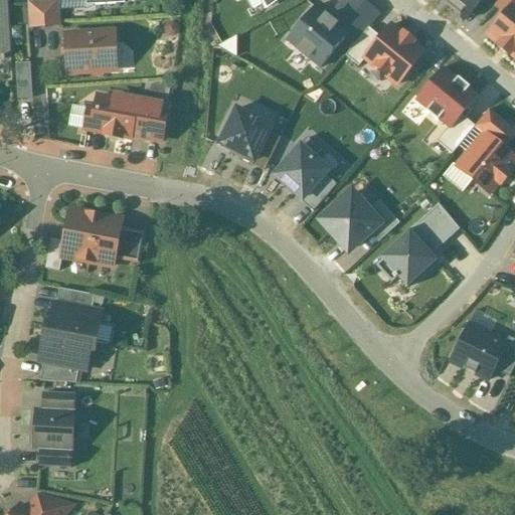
[(0,0),(0,61),(10,61),(6,0),(0,0)]
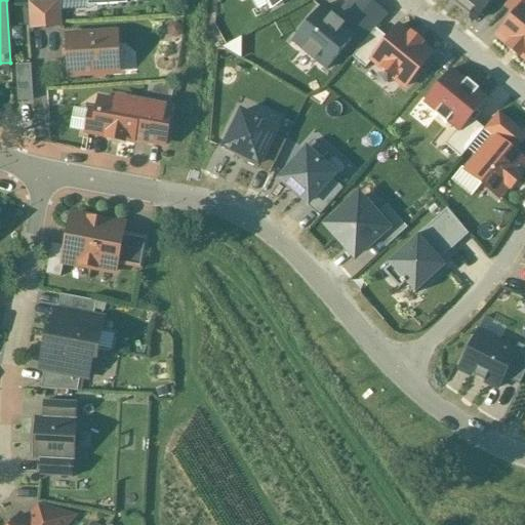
[(260,0),(268,11),(290,0),(260,0)]
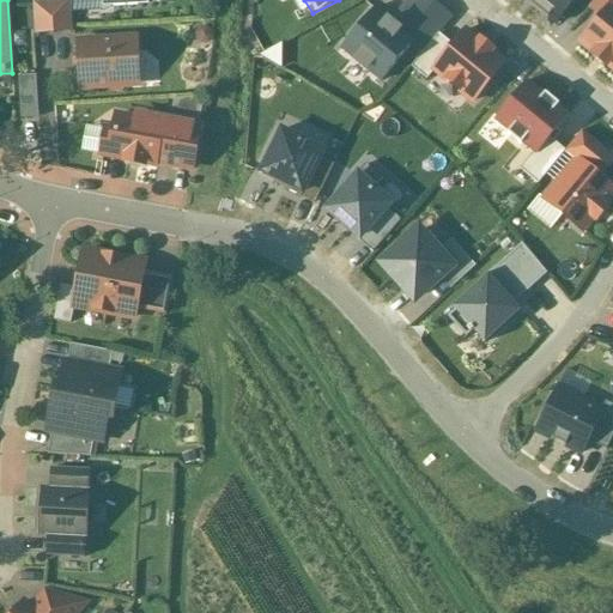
[(612,0),(577,46),(612,74),(612,0)]
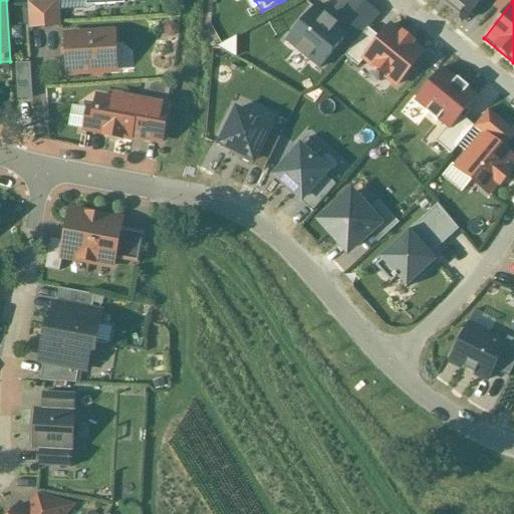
[(58,1),(26,3),(28,28),(59,26),(58,1)]
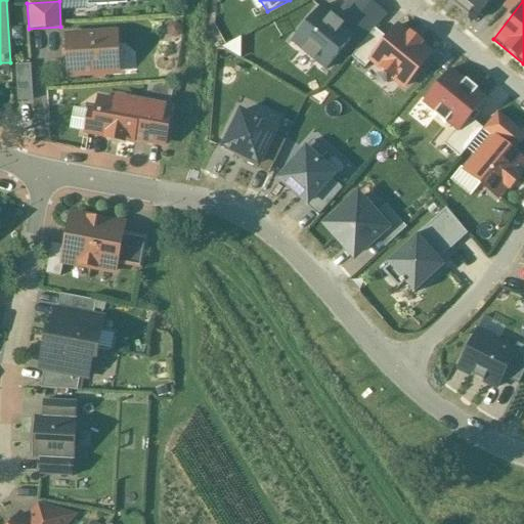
[(350,35),(320,9),(294,42),(323,67),(350,35)]
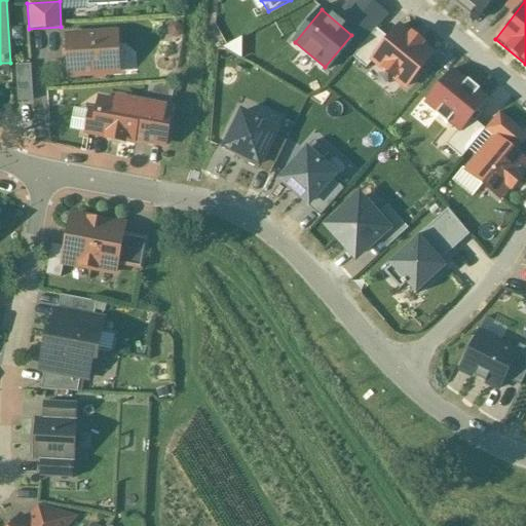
[(400,25),(369,61),(404,90),(435,54),(400,25)]
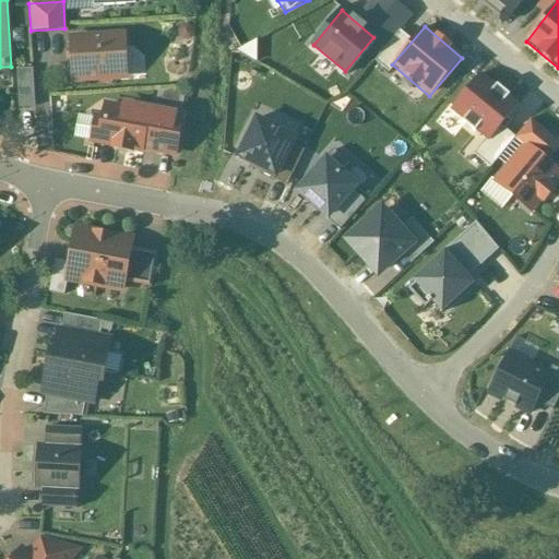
[(122,36),(70,39),(73,82),(97,80),(100,83),(109,82),(111,80),(126,79),(122,36)]
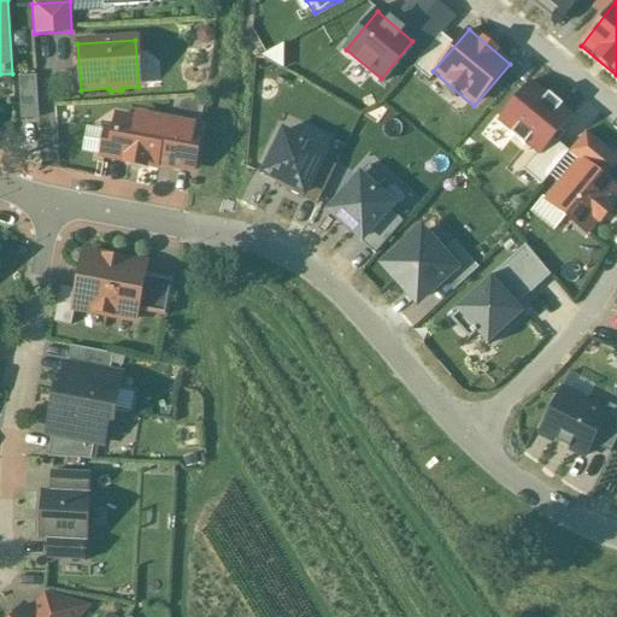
[(37,74),(22,74),(24,116),(40,115),(37,74)]
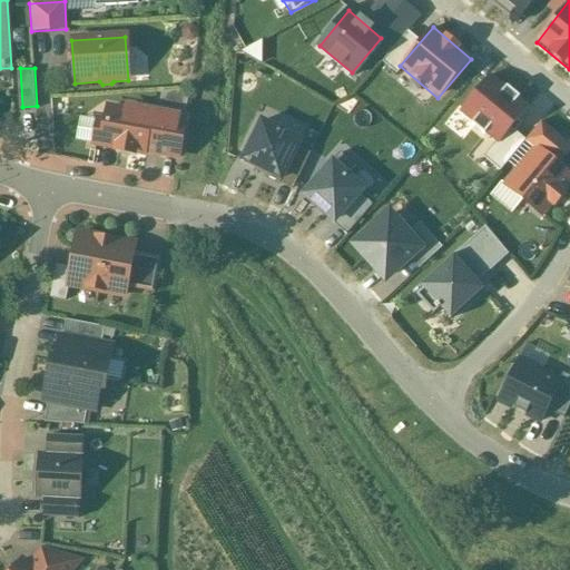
[(158,112),(133,107),(126,111),(108,108),(105,123),(97,121),(92,145),(115,148),(115,150),(133,154),(134,151),(143,154),(143,151),(160,155),(167,119),(157,118),(158,112)]
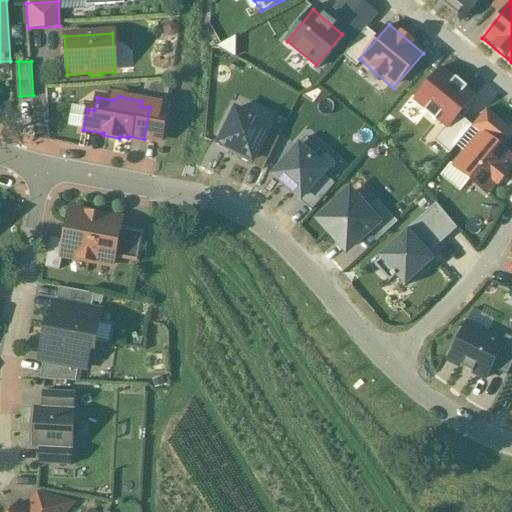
[(155,120),(153,116),(155,104),(151,103),(150,107),(144,139),(158,141),(161,121),(155,120)]
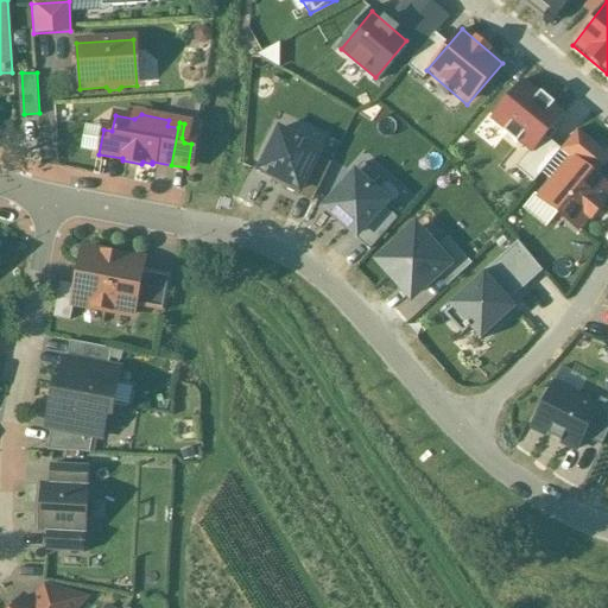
[(195,126),(184,124),(182,138),(184,143),(191,144),(195,126)]
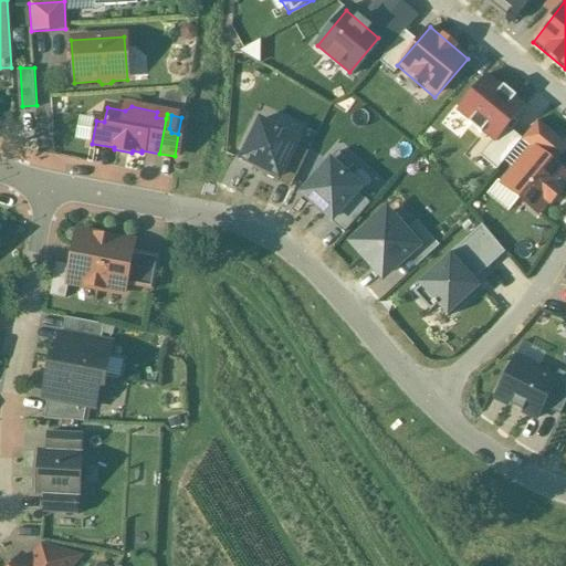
[(258,116),(237,161),(280,181),(301,137),(258,116)]
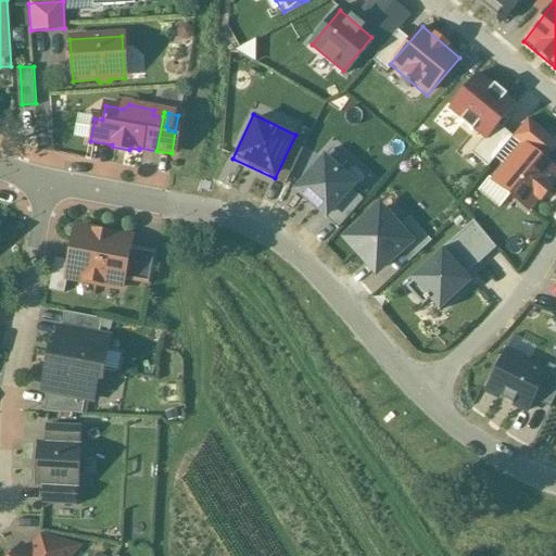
[(555,180),(555,171),(521,142),(489,180),(528,214),(555,180)]
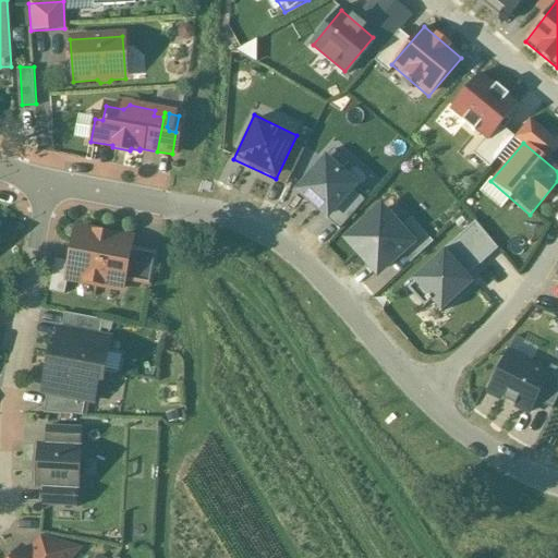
[(294,193),(326,221),(358,185),(325,157),(294,193)]
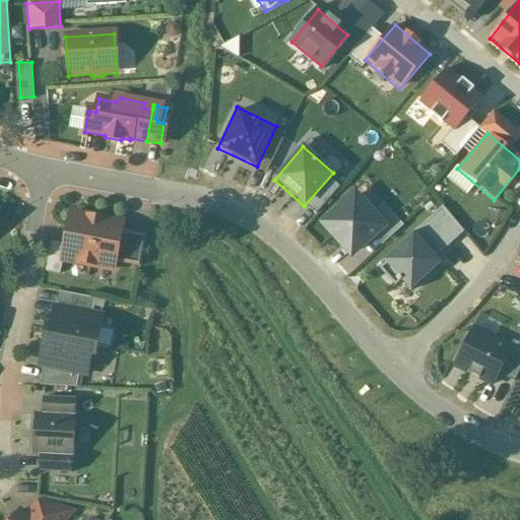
[(387,228),(353,188),(319,217),(351,257),(387,228)]
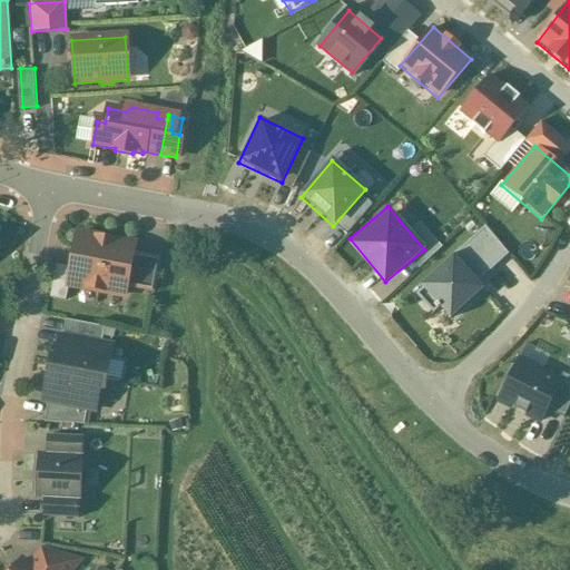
[(489,226),(467,243),(485,268),(508,253),(489,226)]
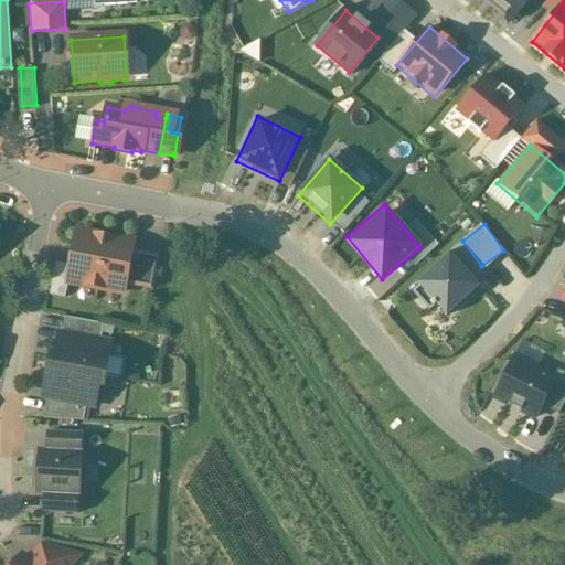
[(131,243),(76,233),(70,266),(67,283),(123,292),(124,285),(130,252),(131,243)]
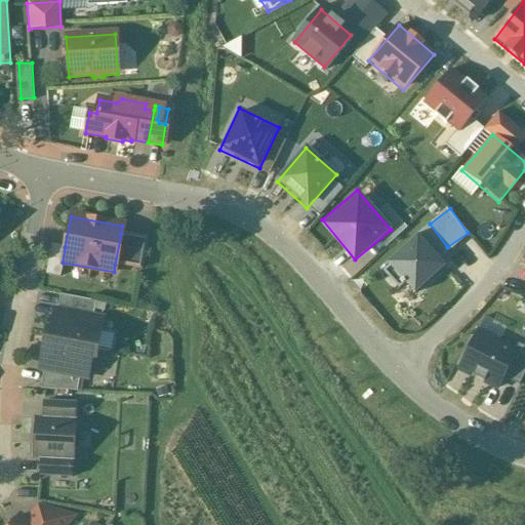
[(148,239),(121,234),(115,265),(142,269),(148,239)]
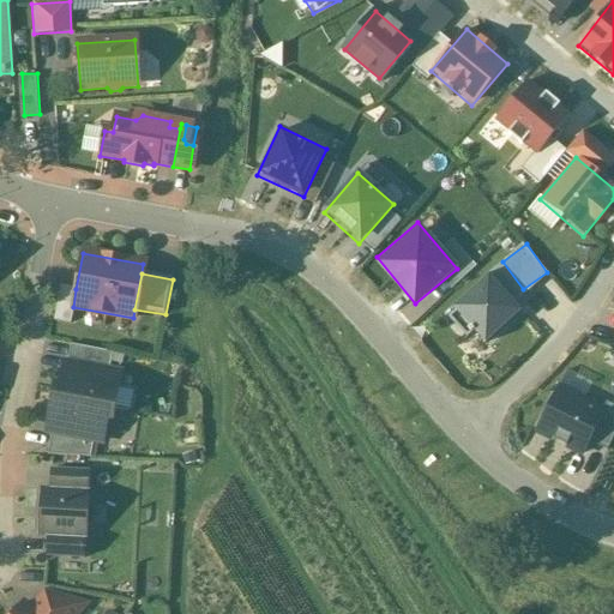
[(453,306),(487,343),(521,313),(487,275),(453,306)]
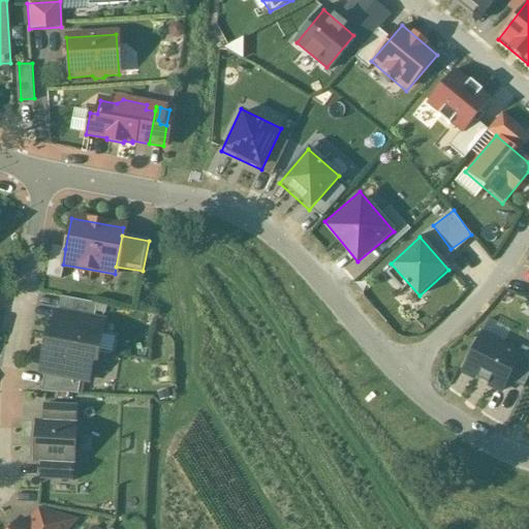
[(65,249),(52,246),(45,277),(60,279),(63,265),(65,249)]
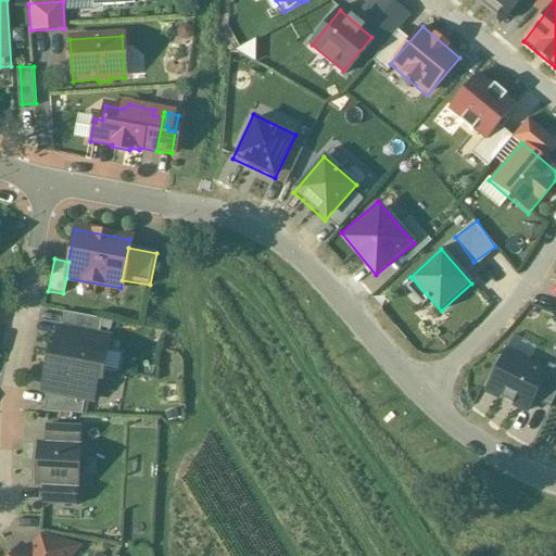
[(101,319),(63,313),(60,329),(99,336),(101,319)]
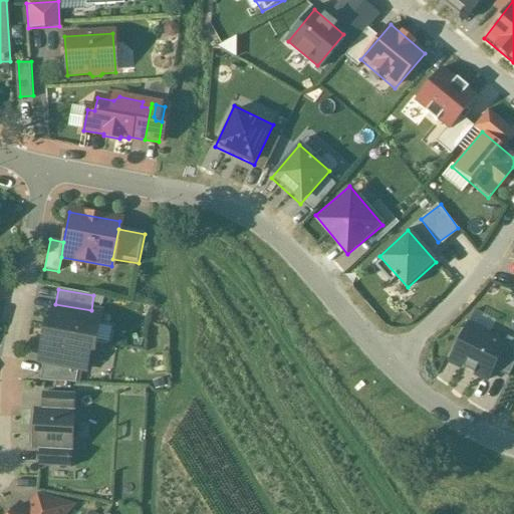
[(55,304),(53,303),(48,332),(44,331),(44,332),(94,342),(100,312),(91,310),(55,304)]
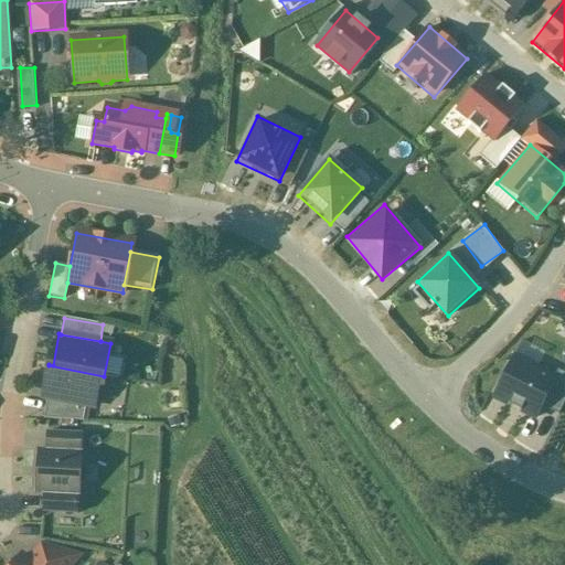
[(513,355),(492,398),(536,420),(557,377),(513,355)]
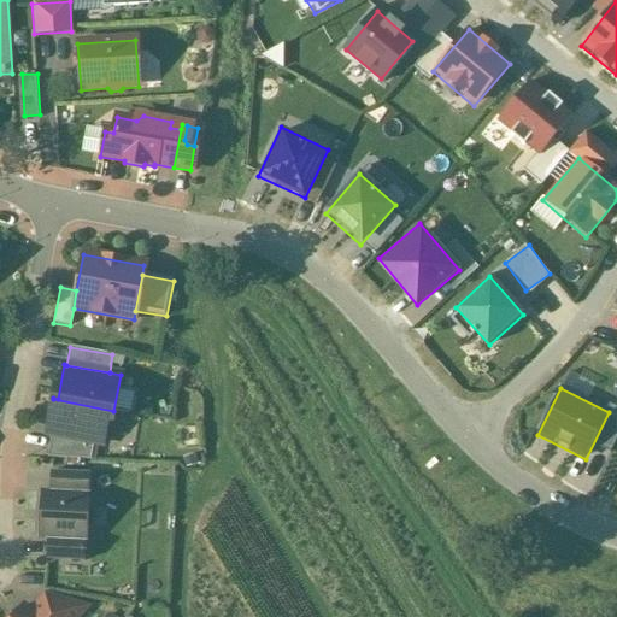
[(113,411),(53,399),(46,435),(51,436),(93,444),(103,445),(109,411),(113,411)]
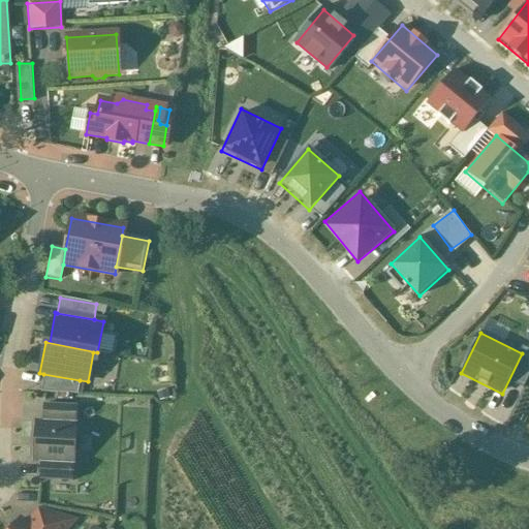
[(80,380),(43,374),(40,393),(78,395),(80,380)]
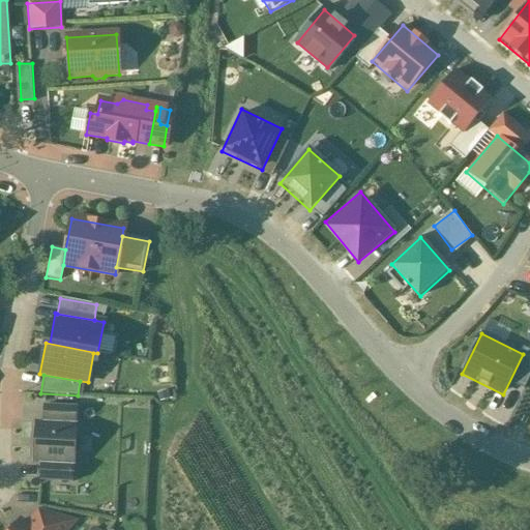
[(77,408),(43,406),(42,422),(76,424),(77,408)]
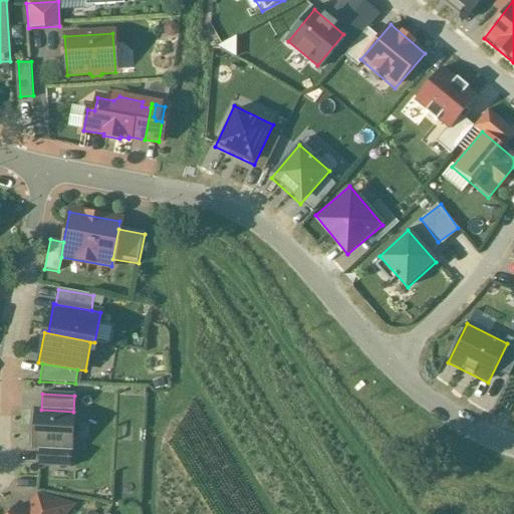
[(41,410),(33,410),(31,450),(39,451),(71,452),(72,452),(74,412),(41,410)]
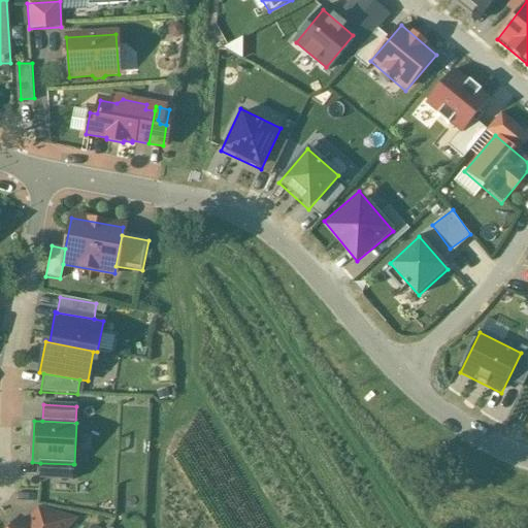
[(73,464),(40,463),(39,479),(72,481),(73,464)]
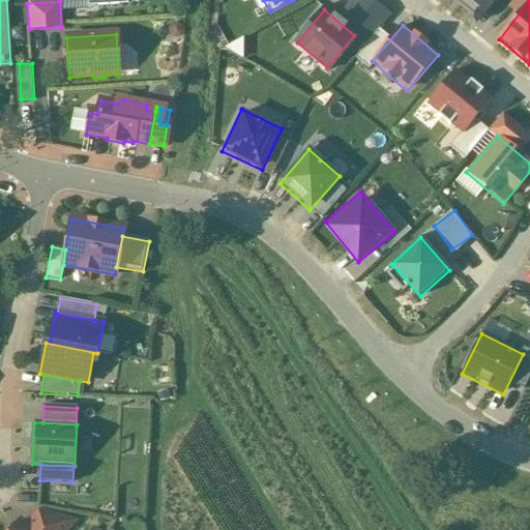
[(66,529),(74,522),(37,511),(26,526),(31,529),(66,529)]
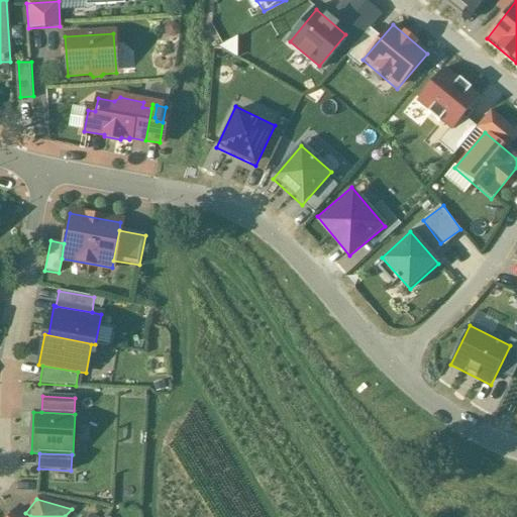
[(30,516),(25,513),(20,508),(11,516),(30,516)]
